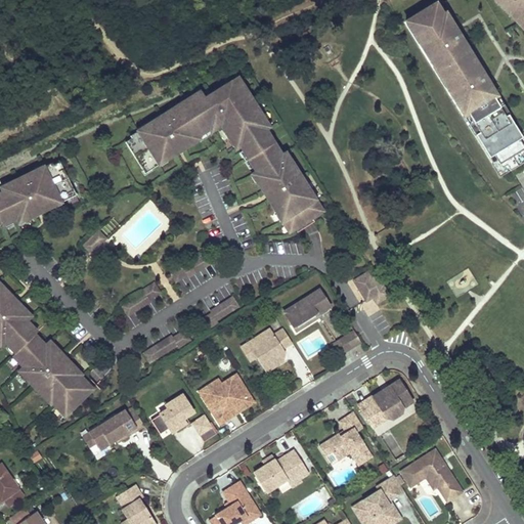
[(523,32),(523,0),(487,0),(521,36),(523,32)]
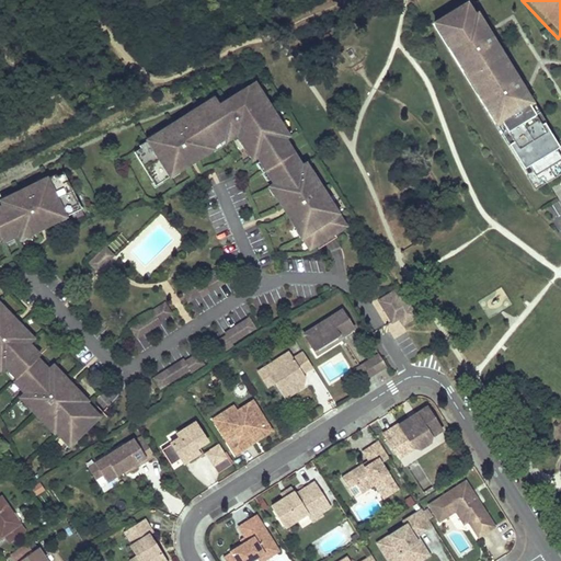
[(469,6),(433,29),(471,92),(508,69),(469,6)]
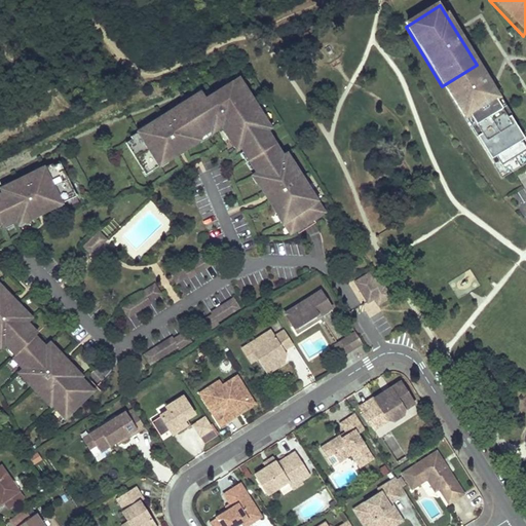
[(525,143),(477,66),(443,88),(501,178),(513,171),(524,164),(525,162),(525,143)]
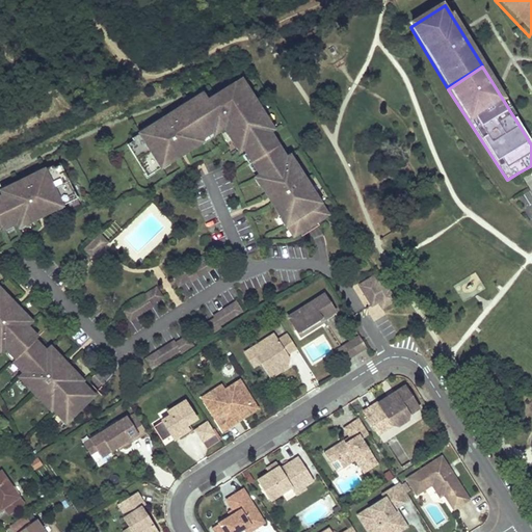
[(249,156),(255,165),(280,149),(271,135),(273,134),(269,129),(272,128),(265,116),(262,117),(259,113),(262,111),(250,94),(248,95),(242,86),(234,92),(233,89),(215,101),(212,96),(207,99),(202,102),(200,100),(188,107),(190,109),(184,113),(183,111),(148,133),(150,135),(143,139),(142,136),(134,142),(135,144),(129,149),(148,177),(154,173),(155,176),(164,170),(162,168),(168,164),(169,167),(205,144),(203,142),(214,135),(215,137),(230,129),(236,139),(233,141),(241,155),(245,152),(248,157),(249,156)]
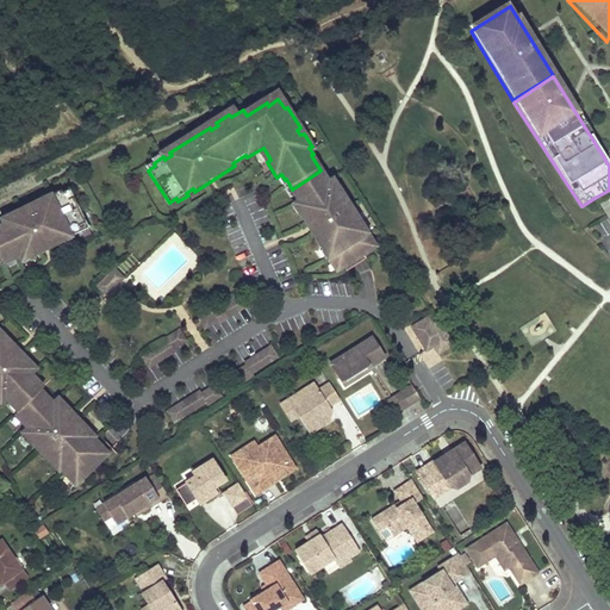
[(340,266),(343,272),(356,263),(375,253),(371,244),(373,243),(369,237),(367,238),(362,232),(365,231),(340,191),(337,192),(332,185),(330,186),(321,170),(292,190),(298,199),(297,199),(300,205),(299,206),(304,213),(300,216),(327,255),(329,254),(332,260),(330,262),(335,268),(340,266)]
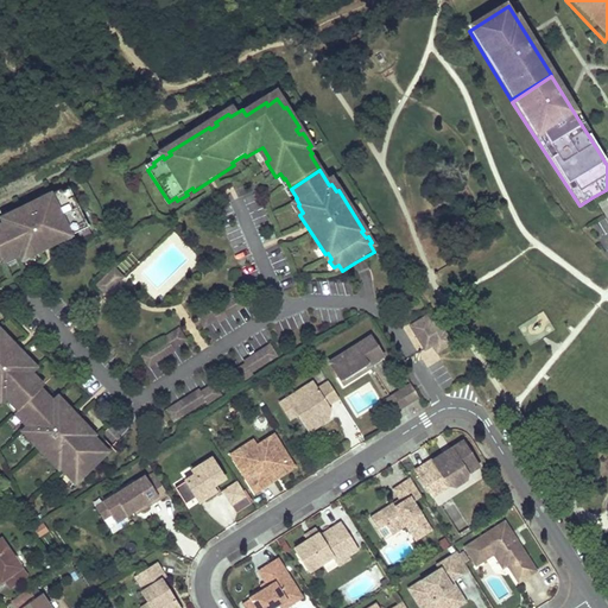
[(596,203),(607,196),(607,192),(606,190),(593,197),(596,203)]
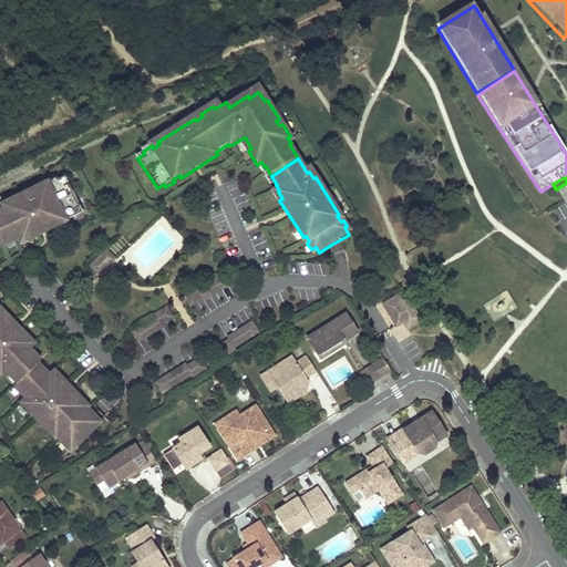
[(0,245),(1,246),(7,244),(8,246),(13,243),(14,245),(48,229),(47,226),(52,224),(53,226),(63,220),(62,218),(69,214),(53,182),(45,185),(44,183),(34,187),(35,191),(30,193),(29,191),(0,204),(0,245)]
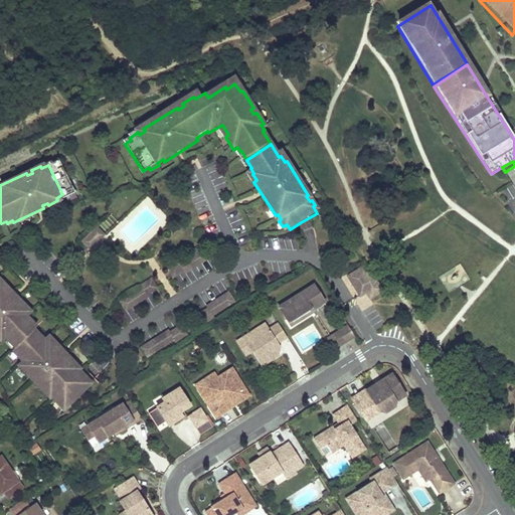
[(82,242),(90,249),(104,234),(96,227),(82,242)]
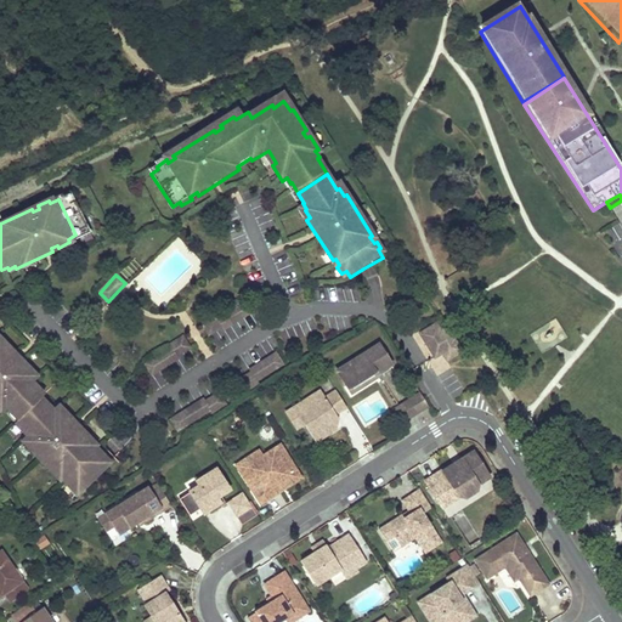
[(213,316),(202,323),(208,334),(219,327),(221,329),(247,314),(239,303),(214,318),(213,316)]
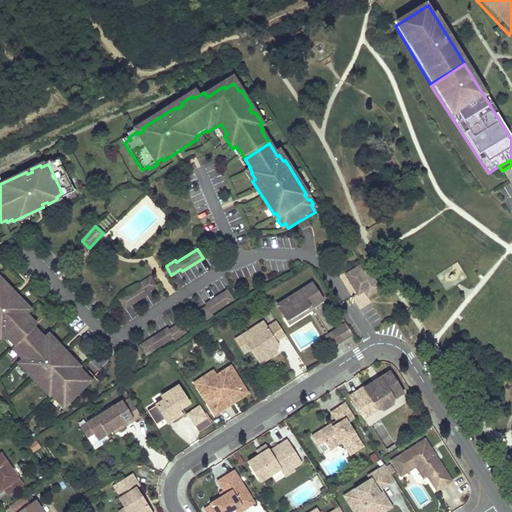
[(368,297),(381,289),(369,269),(362,274),(358,267),(345,275),(358,295),(364,291),(368,297)]
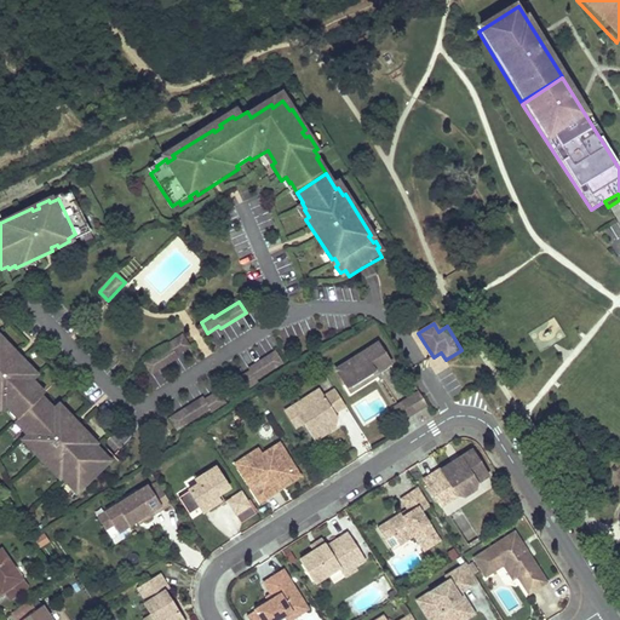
[(188,345),(181,334),(167,343),(170,345),(144,362),(150,373),(176,356),(174,354),(188,345)]
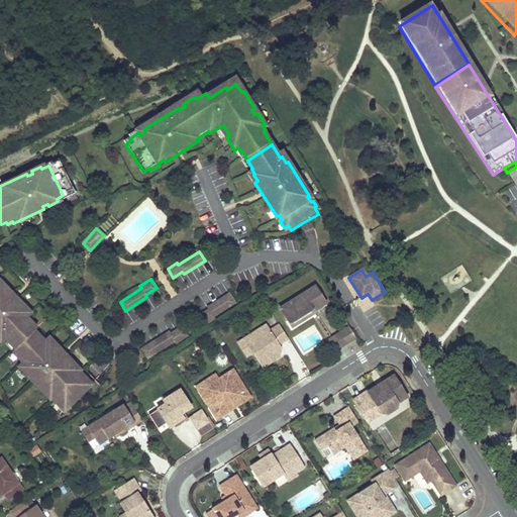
[(325,303),(314,286),(280,307),(283,311),(286,321),(288,320),(308,314),(313,310),(325,303)]
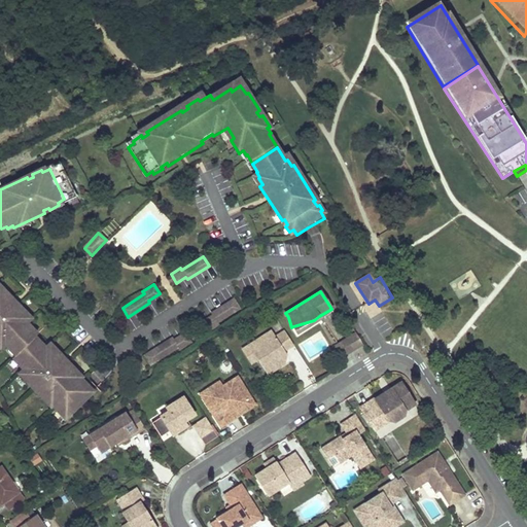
[(213,315),(202,322),(207,331),(218,324),(217,322),(239,308),(234,299),(211,313),(213,315)]
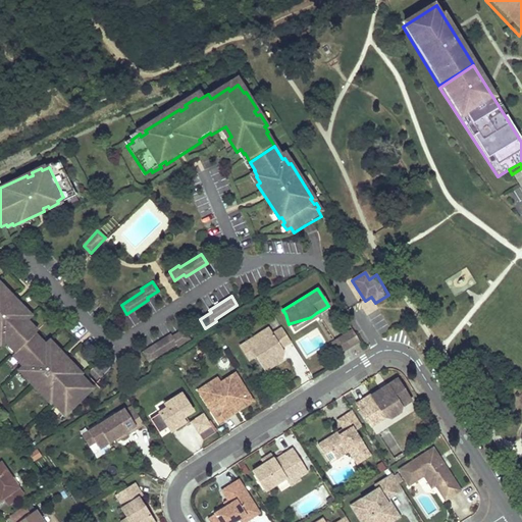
[(30,336),(33,333),(21,322),(22,321),(18,317),(19,315),(0,297),(0,345),(1,345),(5,349),(6,348),(13,355),(30,336)]
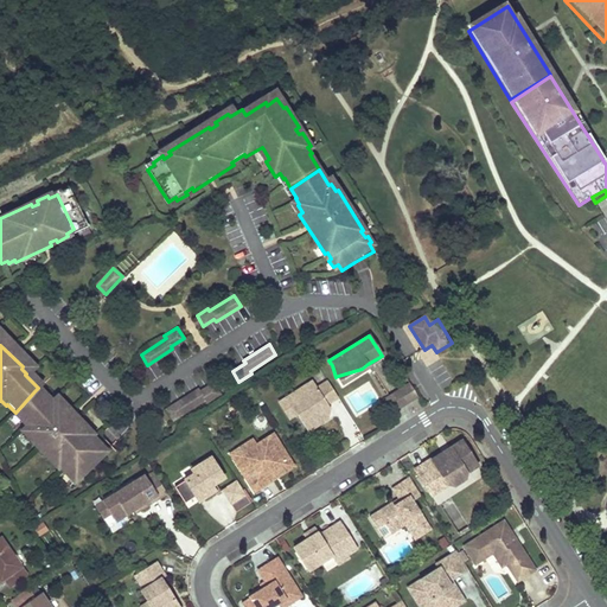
[(362,369),(338,376),(343,383),(369,368),(368,364),(362,369)]
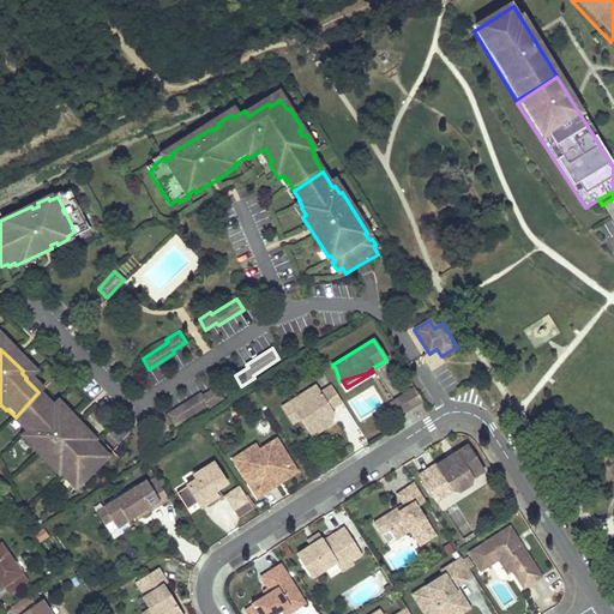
[(331,408),(342,402),(331,385),(320,392),(315,385),(289,402),(300,419),(311,437),(326,427),(321,419),(325,416),(324,413),(331,408)]
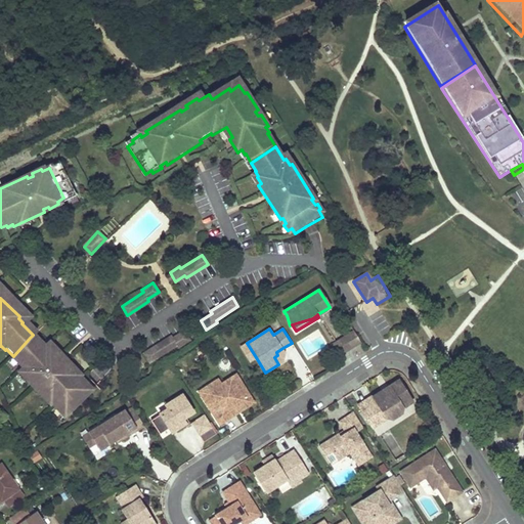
[(178,347),(189,340),(183,331),(172,338),(171,336),(144,353),(149,362),(177,345),(178,347)]
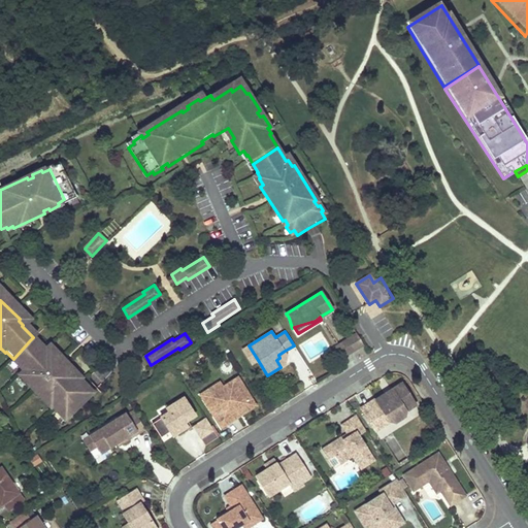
[(355,351),(363,344),(357,334),(348,339),(355,351)]
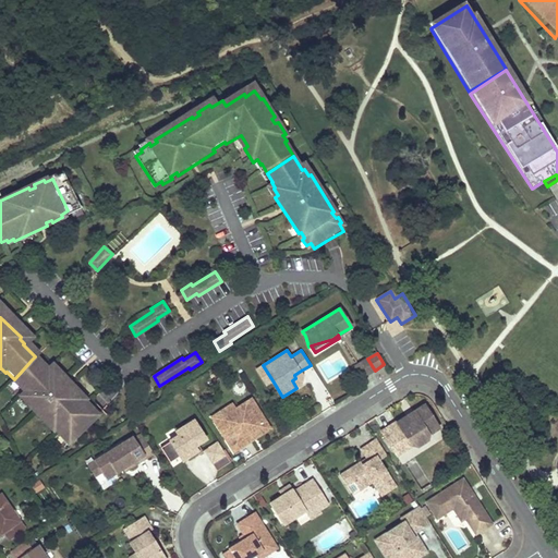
[(375,371),(367,359),(354,367),(361,379),(375,371)]
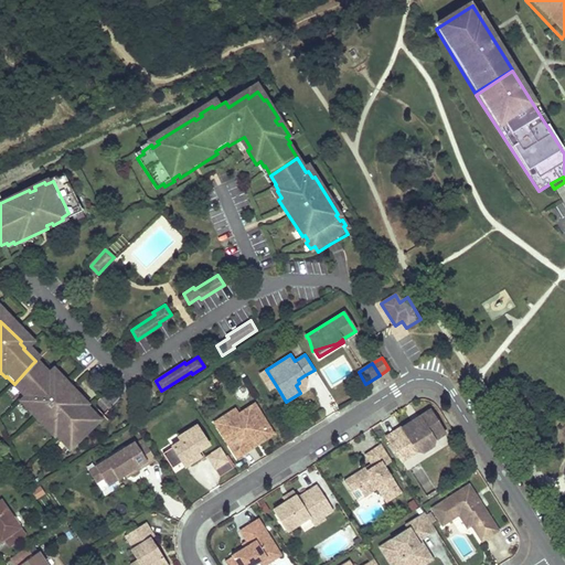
[(72,447),(96,420),(91,415),(93,413),(85,406),(83,407),(78,403),(80,401),(53,376),(51,379),(46,374),(44,375),(32,364),(14,384),(11,386),(19,394),(18,395),(22,400),(21,401),(25,405),(24,407),(51,433),(53,430),(57,435),(55,437),(64,445),(66,441),(72,447)]
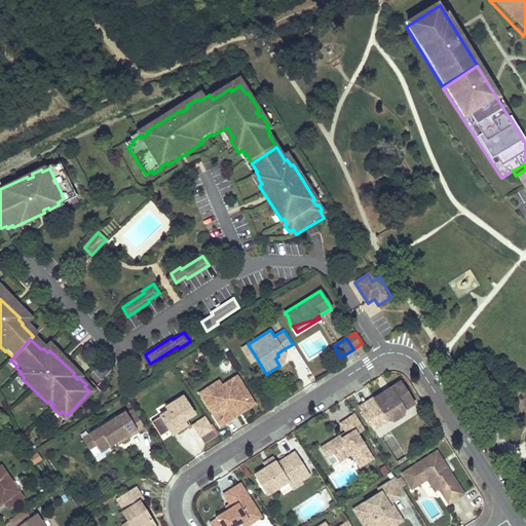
[(257,359),(248,344),(241,348),(251,363),(257,359)]
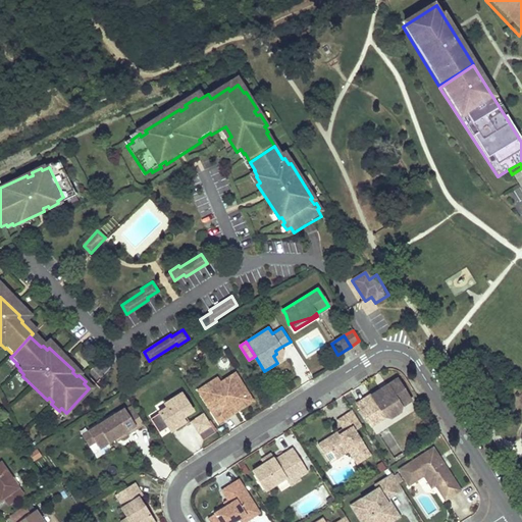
[(273,356),(277,363),(280,360),(283,350),(281,347),(275,351),(276,354),(273,356)]
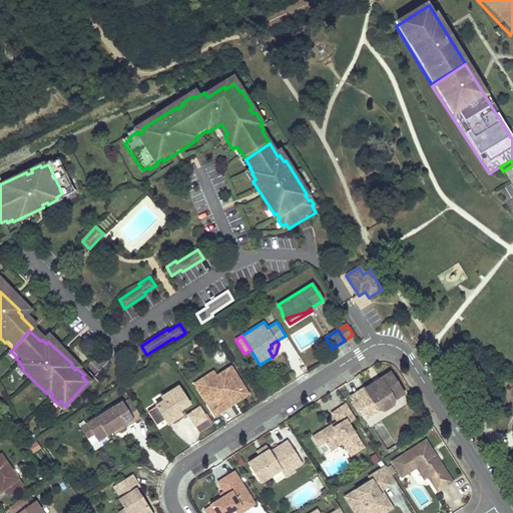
[(220,383),(234,373),(231,367),(216,377),(220,383)]
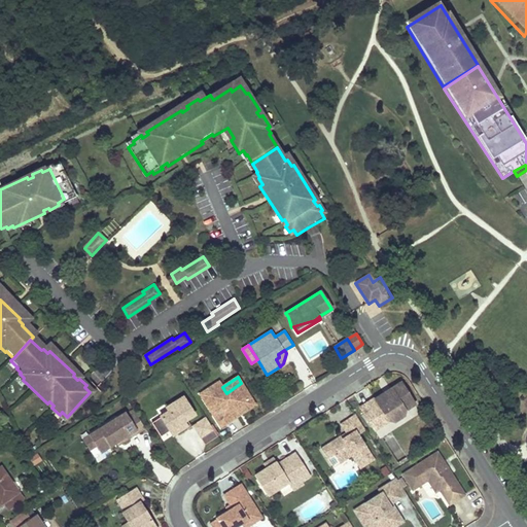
[(200,394),(220,427),(255,405),(241,383),(226,393),(222,387),(219,382),(200,394)]
